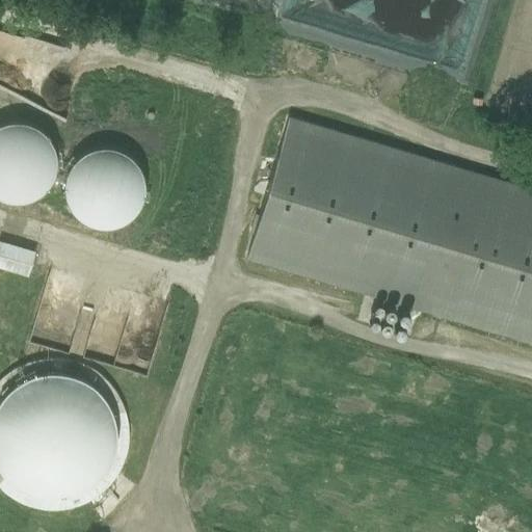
[(0,196),(55,195),(53,123),(0,124),(0,196)]
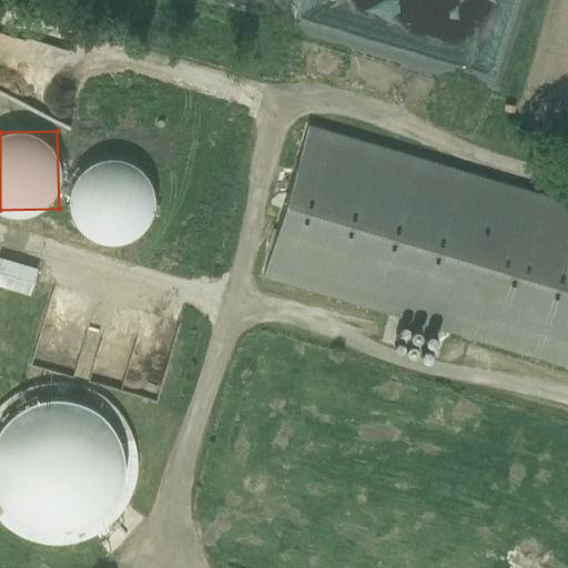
[(163,217),(134,149),(70,175),(100,245),(163,217)]
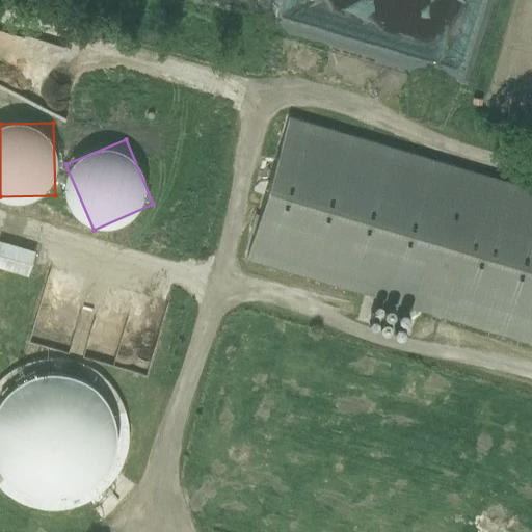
[(0,241),(0,269),(28,277),(35,251),(0,241)]
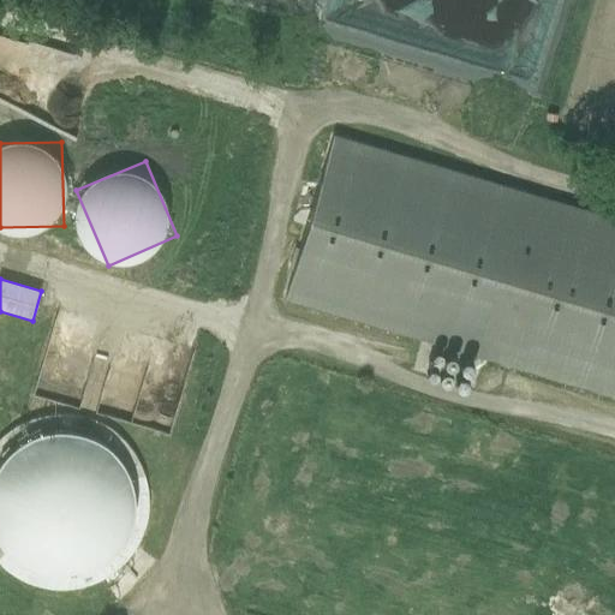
[(139,389),(103,390),(105,415),(125,413),(124,395),(139,394),(139,389)]
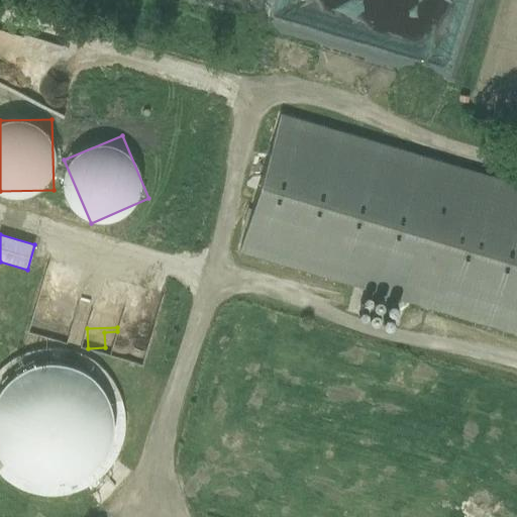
[(55,484),(103,472),(119,419),(108,375),(59,359),(10,372),(0,403),(0,434),(9,470),(55,484)]
